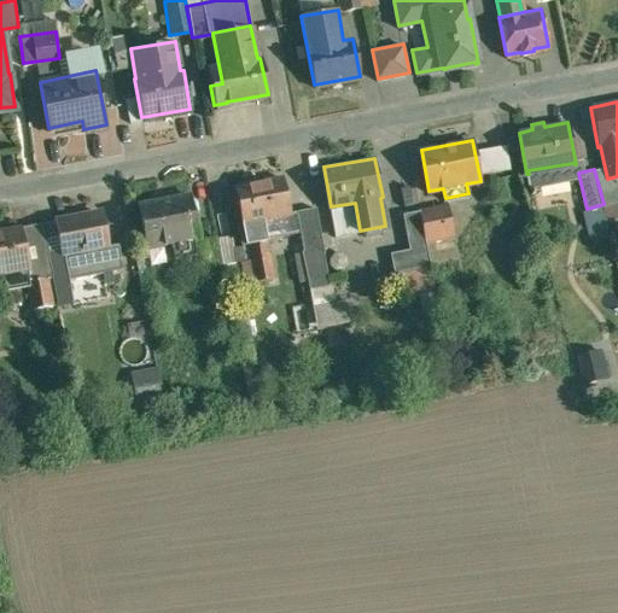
[(284,175),(235,185),(243,222),(290,212),(284,175)]
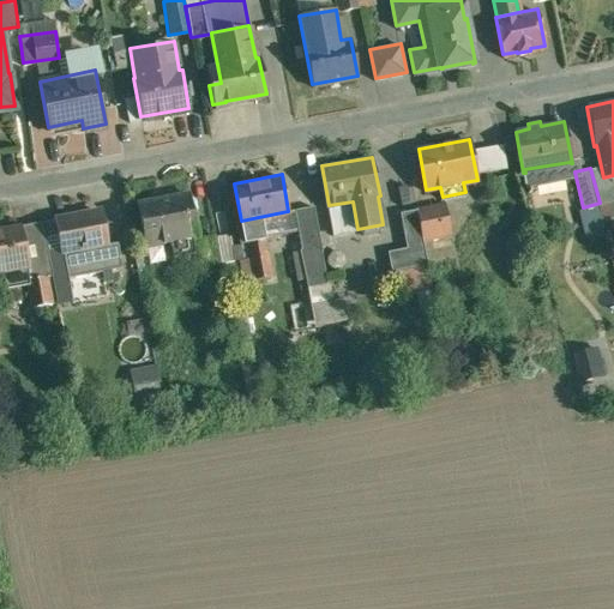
[(190,192),(138,202),(146,243),(169,240),(192,235),(198,234),(193,210),(196,210),(197,205),(194,198),(192,196),(191,197),(190,192)]
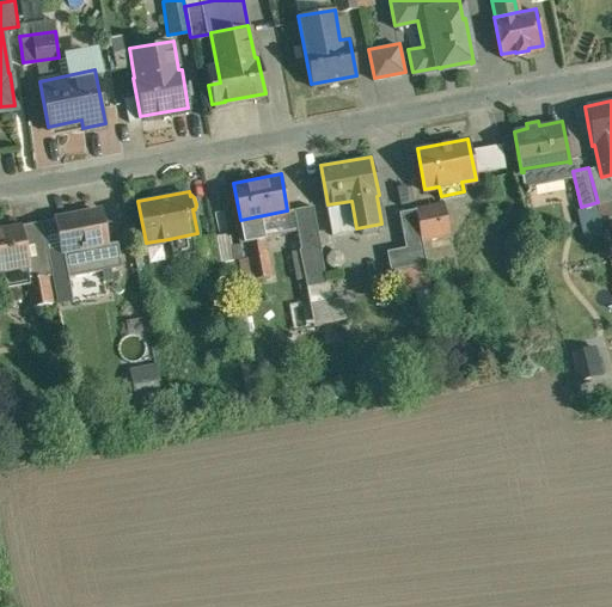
[(444,201),(427,204),(433,235),(450,232),(444,201)]
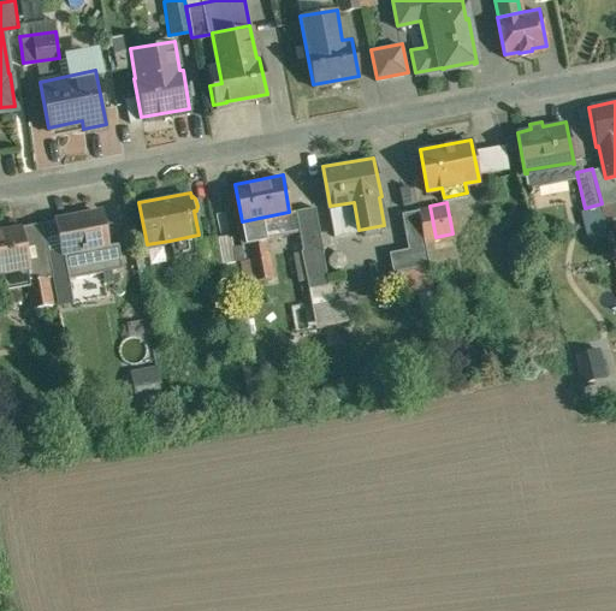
[(317,206),(296,209),(303,249),(301,250),(308,286),(329,283),(323,249),(325,248),(317,206)]
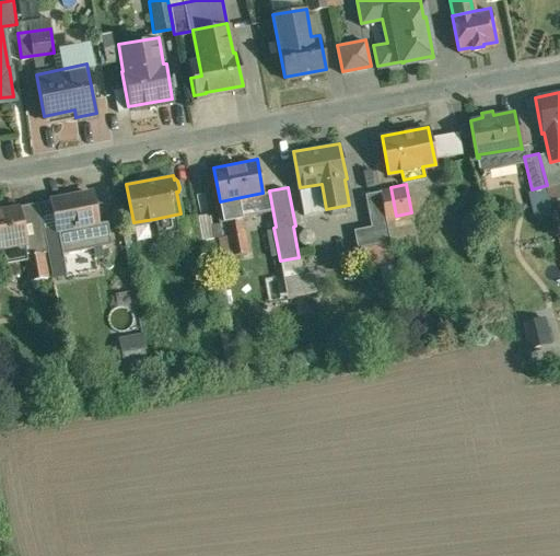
[(382,189),(365,193),(372,224),(354,228),(358,246),(392,240),(382,189)]
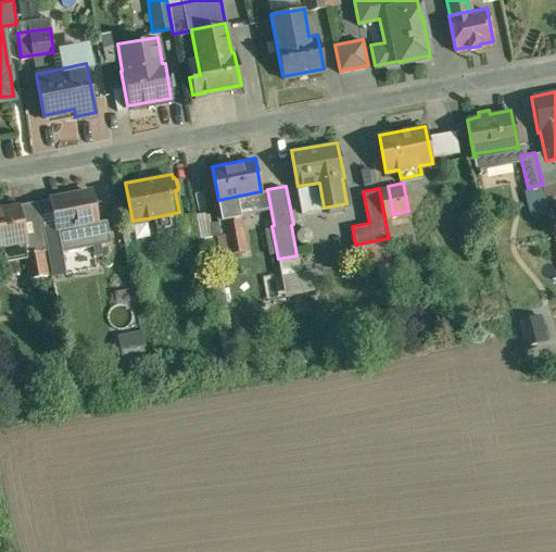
[(91,189),(52,197),(62,250),(95,245),(112,241),(106,218),(97,220),(91,189)]
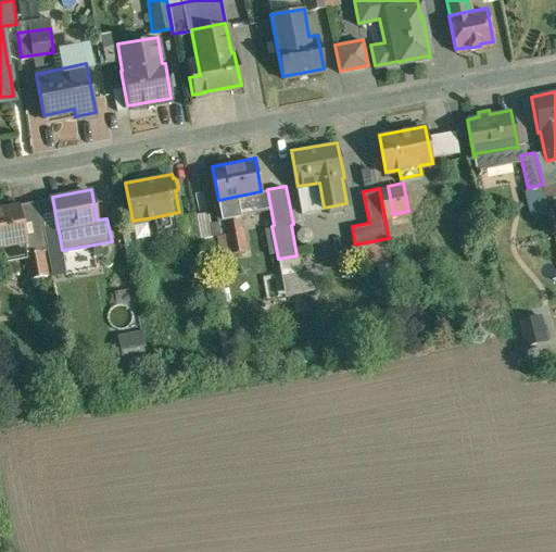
[(38,199),(21,203),(28,250),(41,248),(41,249),(48,247),(38,199)]
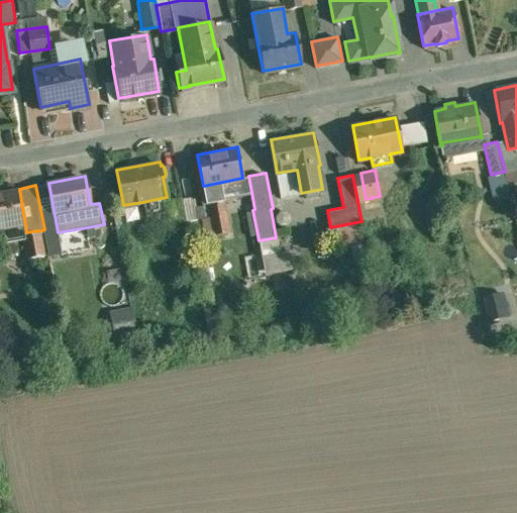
[(19,189),(0,192),(0,226),(2,227),(4,240),(24,237),(23,233),(26,232),(19,189)]
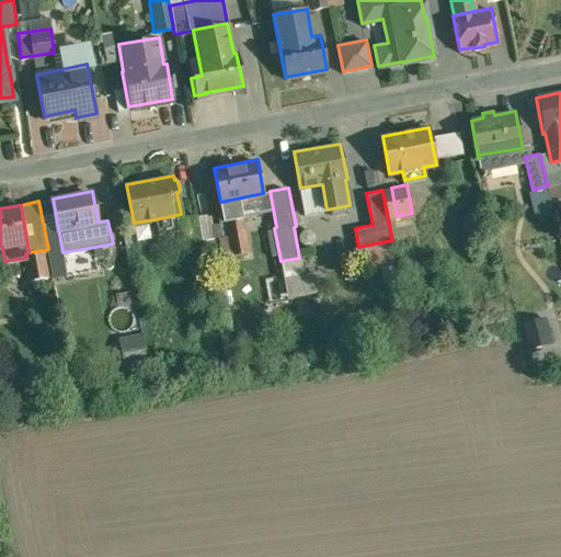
[(210,212),(198,214),(203,238),(215,235),(210,212)]
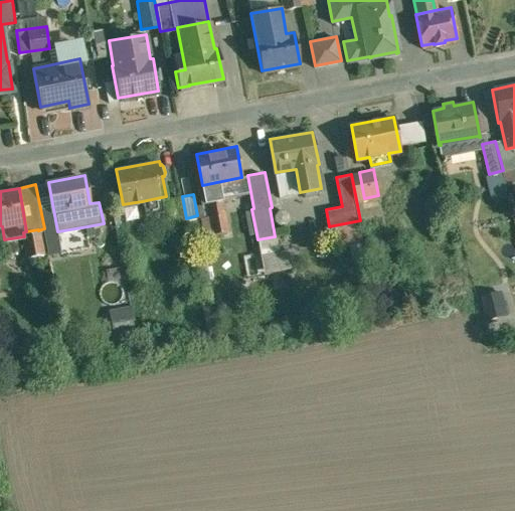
[(182,196),(169,199),(173,220),(186,218),(182,196)]
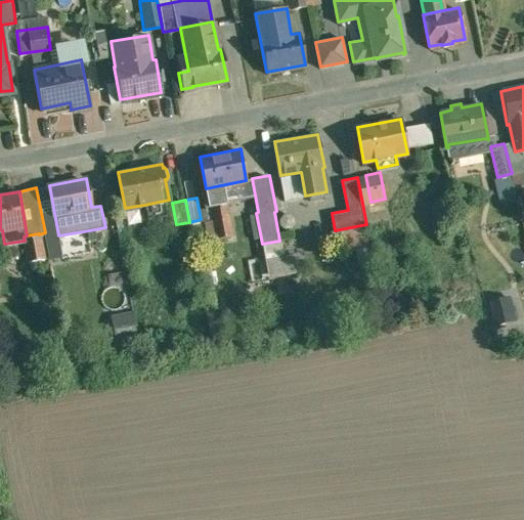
[(164,201),(144,205),(147,218),(166,214),(164,201)]
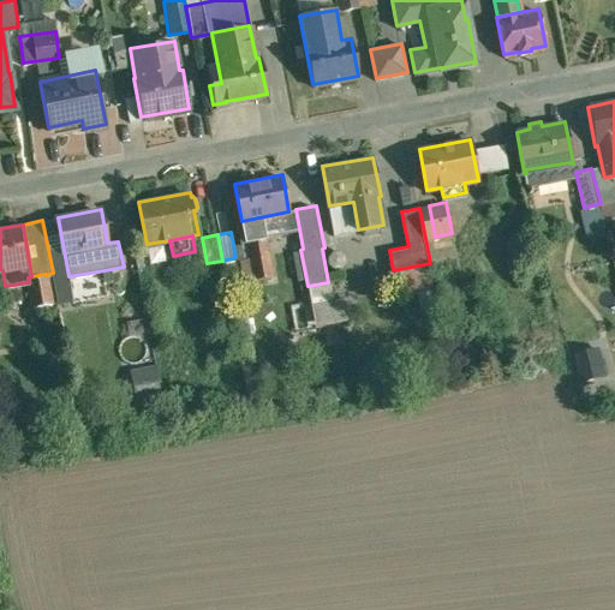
[(266,238),(248,240),(255,279),(272,275),(266,238)]
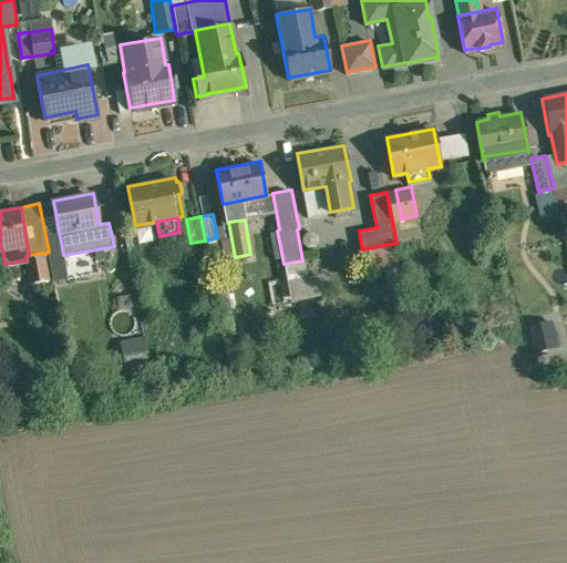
[(96,249),(63,255),(68,276),(100,270),(96,249)]
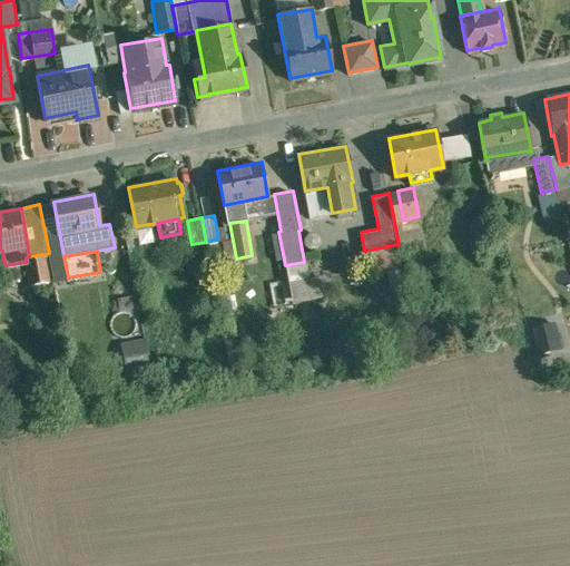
[(29,256),(26,257),(27,262),(31,283),(49,280),(42,255),(42,254),(29,256)]
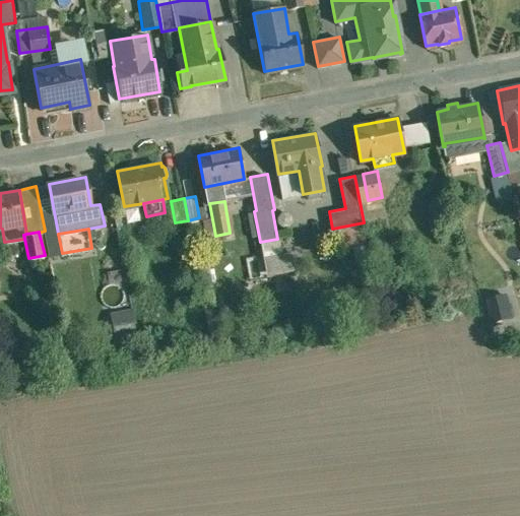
[(493,322),(517,317),(511,292),(488,297),(493,322)]
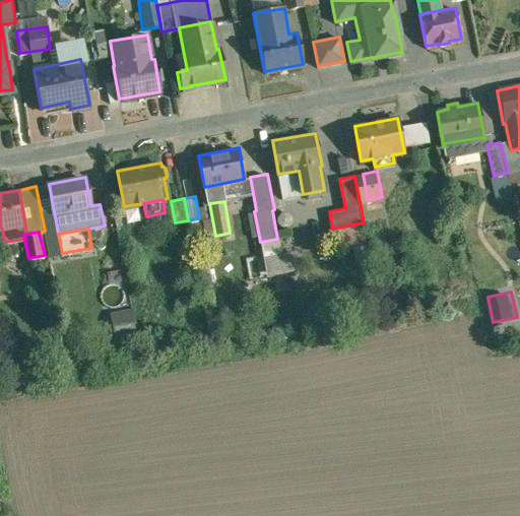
[(132,309),(113,313),(117,336),(137,332),(132,309)]
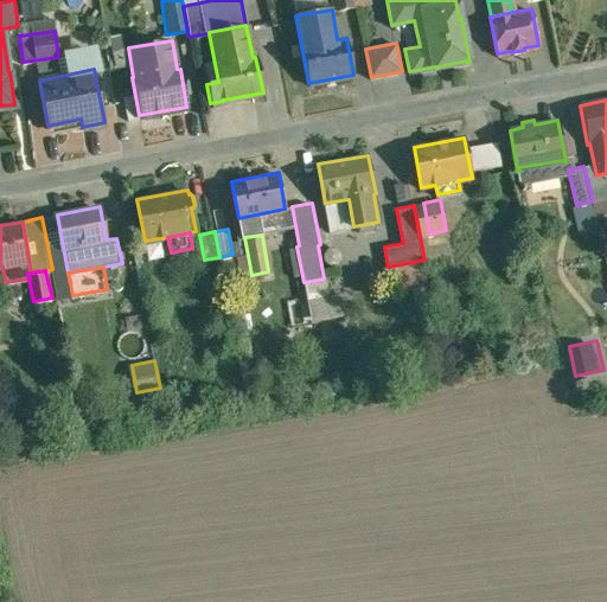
[(94,424),(83,427),(85,440),(97,439),(94,424)]
